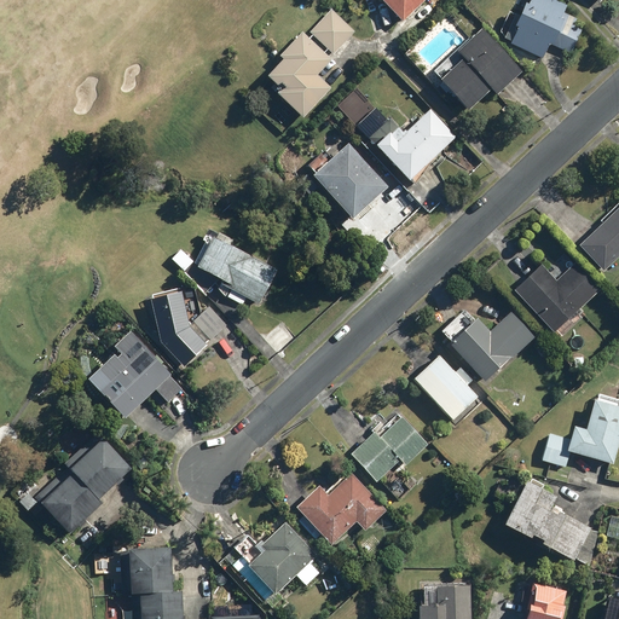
[(379,0),(403,23),(426,0),(429,0),(439,9),(447,0),(379,0)]
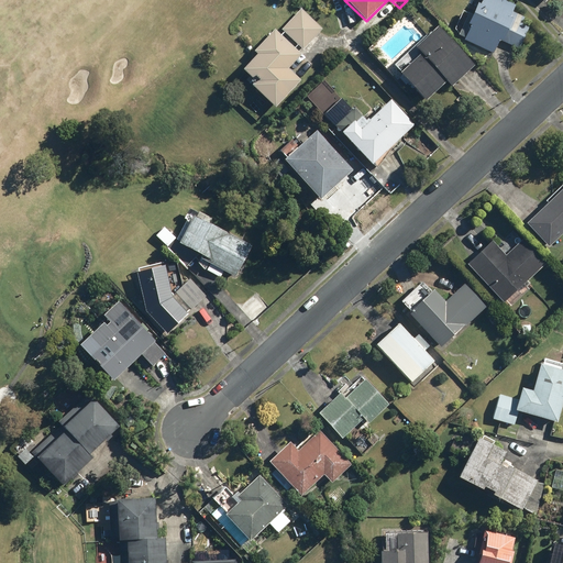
[(470,13),(457,37),(493,55),(499,43),(519,53),(534,22),(514,12),(517,7),(505,0),(483,0),(481,7),(478,6),(473,15),(470,13)]
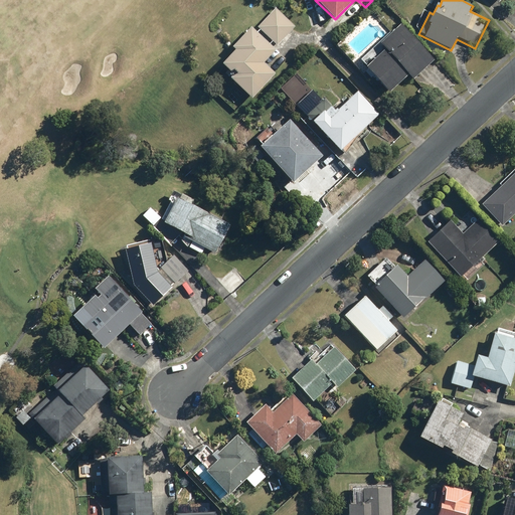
[(278,8),(258,27),(276,46),(296,28),(278,8)]
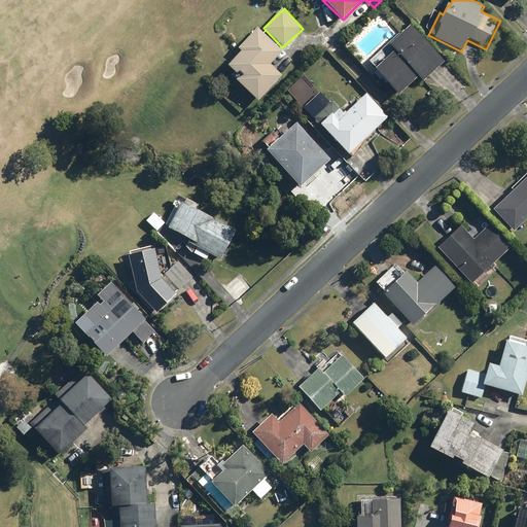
[(452,70),(412,26),(389,46),(394,51),(375,70),(399,97),(419,78),(430,90),(452,70)]
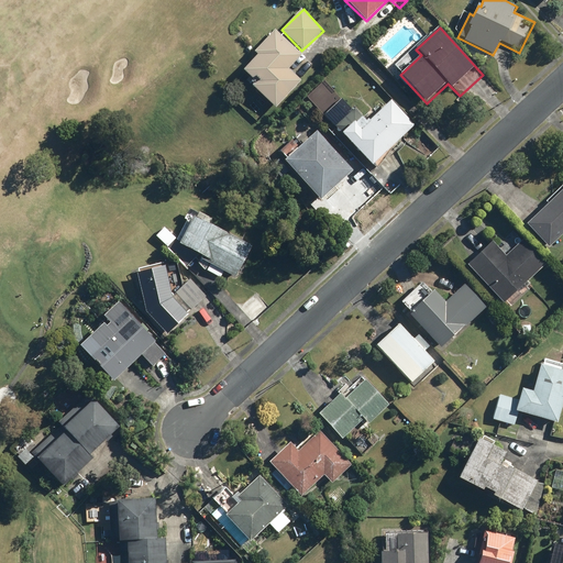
[(302,57),(276,31),(254,52),(257,55),(242,70),(252,79),(247,84),(274,110),(302,83),(290,69),(302,57)]
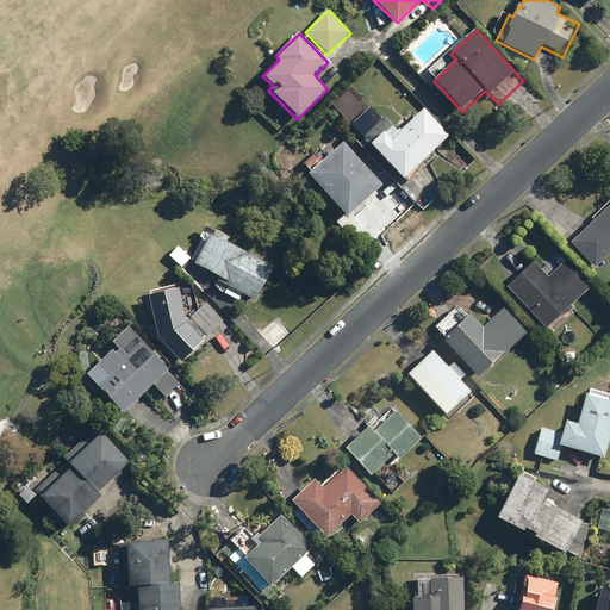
[(353,86),(331,105),(361,139),(383,120),(353,86)]
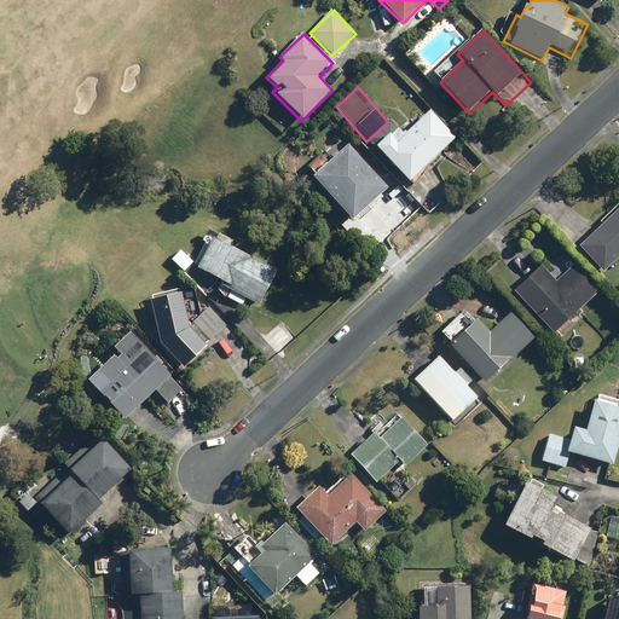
[(395,122),(371,144),(411,185),(461,138),(431,106),(404,131),(395,122)]
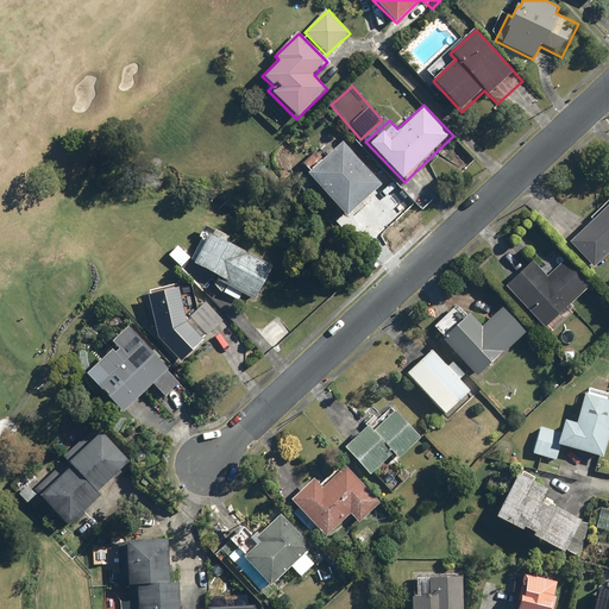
[(301,163),(308,170),(306,171),(345,219),(382,188),(344,142),(328,154),(321,146),(301,163)]
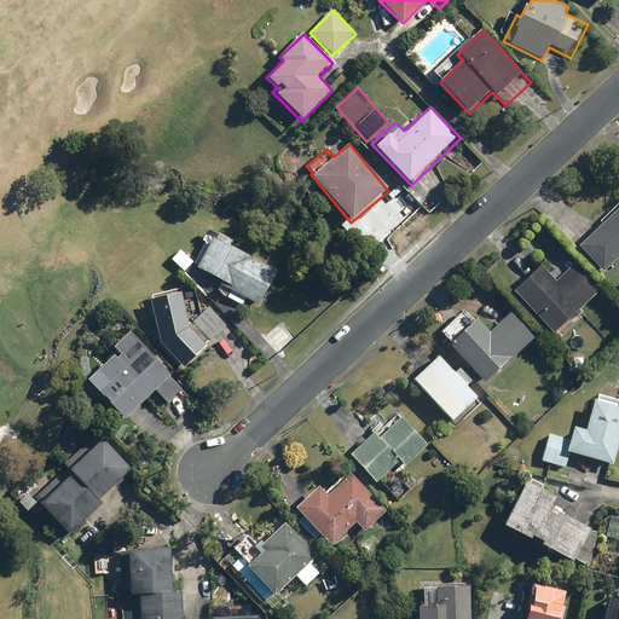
[(618,206),(578,246),(603,272),(618,258),(618,206)]
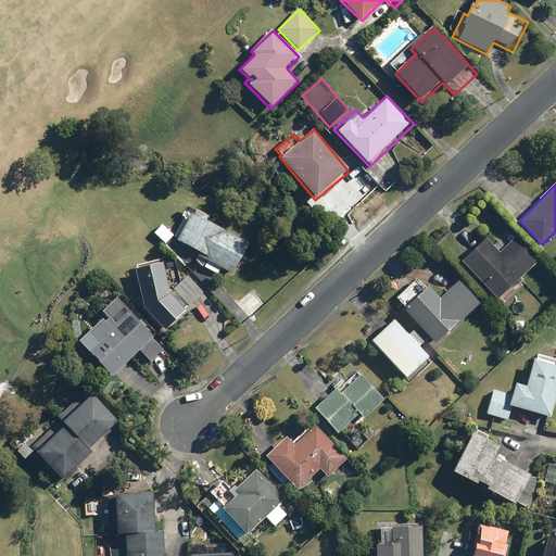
[(209,215),(187,204),(181,215),(185,217),(174,240),(234,272),(249,243),(205,220),(209,215)]
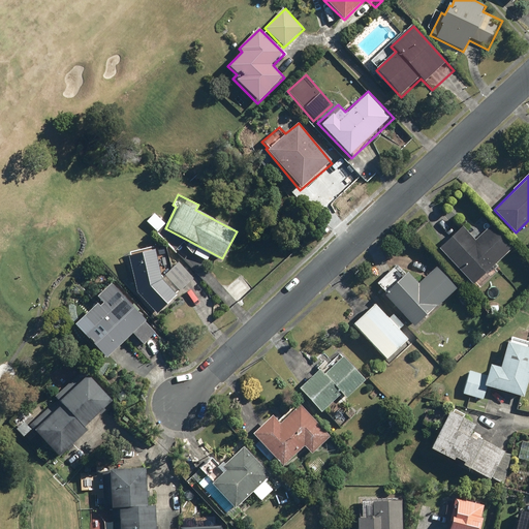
[(465,226),(438,247),(468,284),(473,281),(478,288),(498,273),(495,270),(499,268),(495,263),(515,248),(495,223),(475,239),(465,226)]
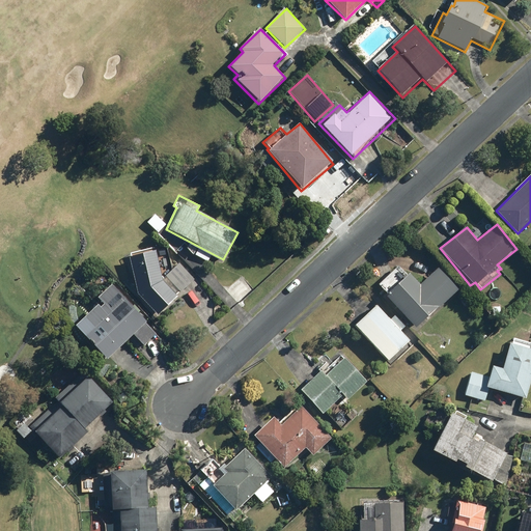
[(156,252),(129,257),(137,292),(157,315),(178,296),(163,281),(156,252)]
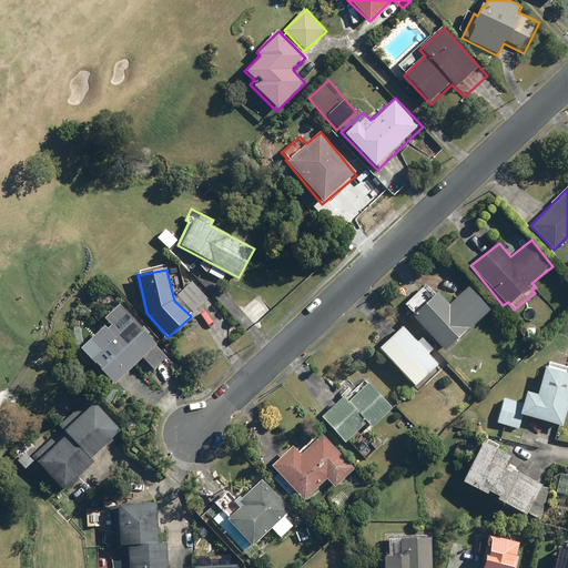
[(208,300),(191,282),(176,296),(193,313),(208,300)]
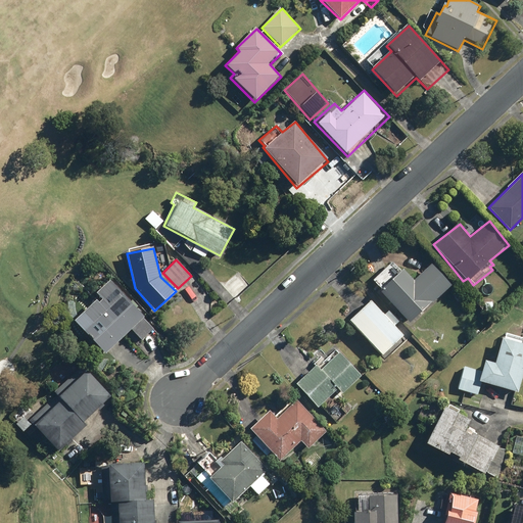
[(403,269),(379,291),(409,324),(450,286),(430,264),(413,279),(403,269)]
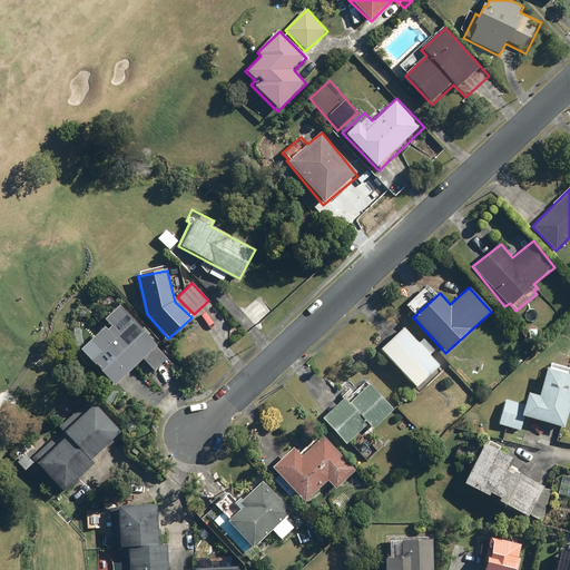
[(155,370),(168,357),(123,304),(106,318),(111,326),(107,331),(105,328),(91,341),(98,349),(89,356),(115,385),(145,359),(155,370)]
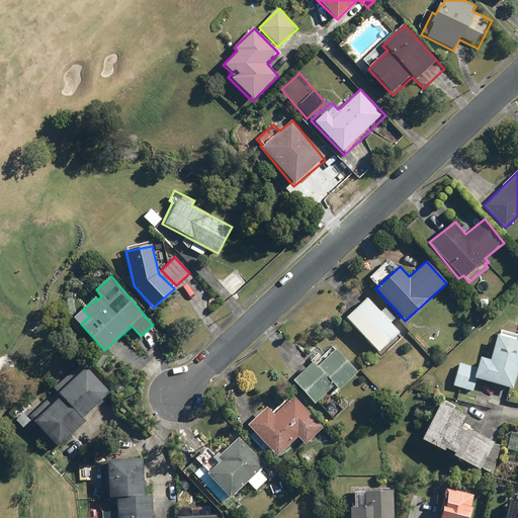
[(380,312),(366,296),(345,317),(378,351),(400,332),(391,323),(396,319),(384,308),(380,312)]
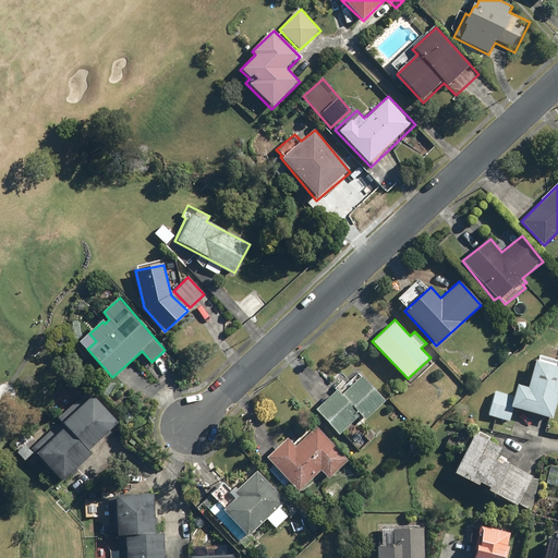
[(556,416),(557,407),(557,367),(556,367),(557,365),(534,361),(529,387),(517,385),(513,395),(494,390),(488,416),(510,422),(513,408),(556,416)]
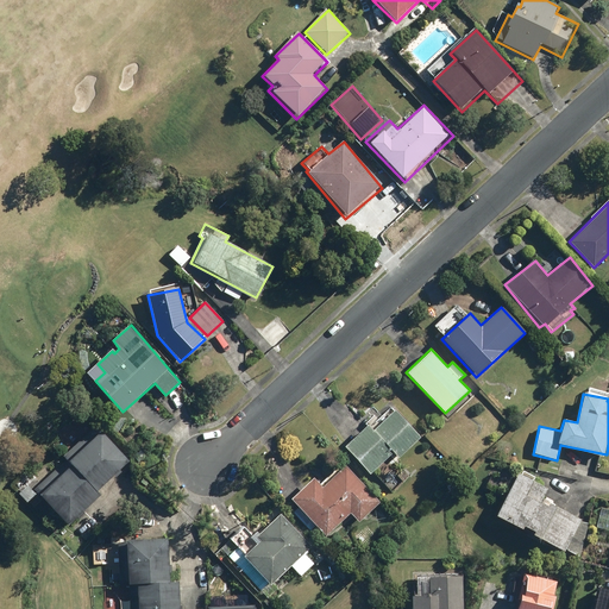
[(421,437),(395,408),(376,425),(372,420),(344,445),(374,478),(421,437)]
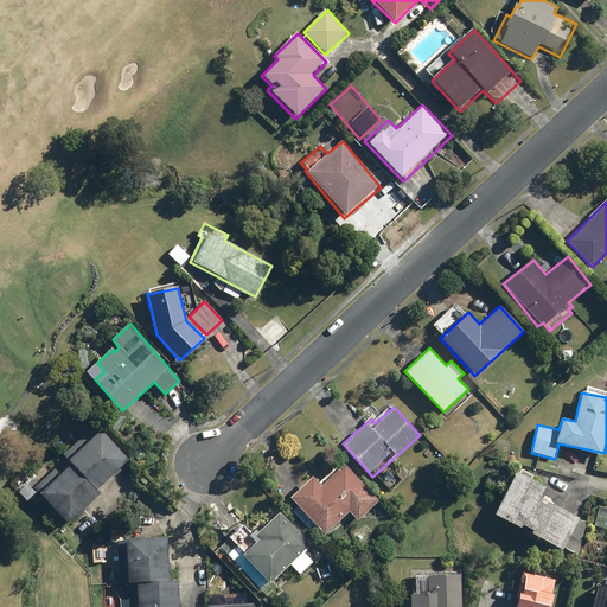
[(97,490),(128,458),(98,429),(68,461),(97,490)]
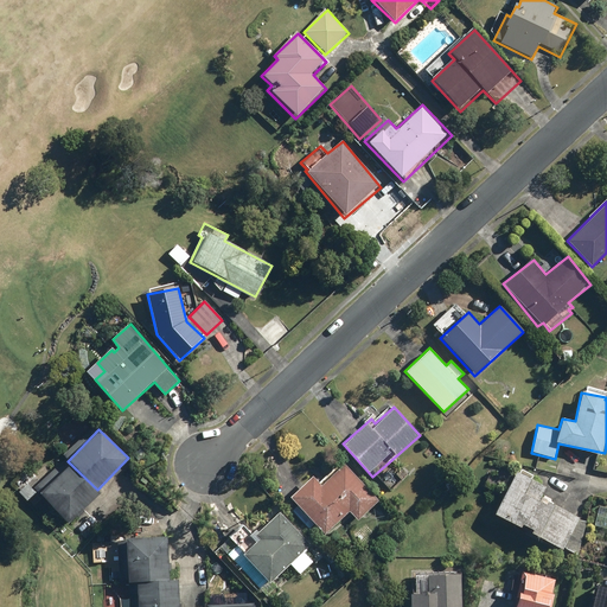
[(313,477),(289,498),(324,535),(349,513),(357,522),(378,502),(343,464),(320,484),(313,477)]
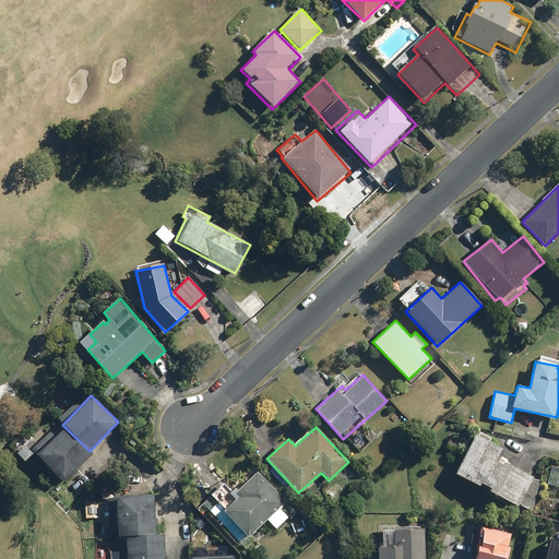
[(477,437),(474,435),(454,475),(478,487),(479,483),(489,488),(488,491),(516,506),(518,503),(530,510),(544,480),(511,464),(507,462),(501,459),(499,458),(503,450),(489,442),(491,438),(479,431),(477,437)]
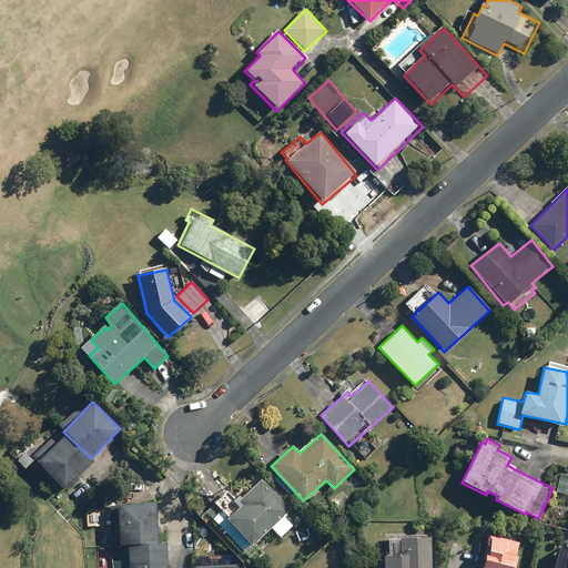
[(63,490),(92,463),(75,445),(70,450),(59,440),(37,463),(63,490)]
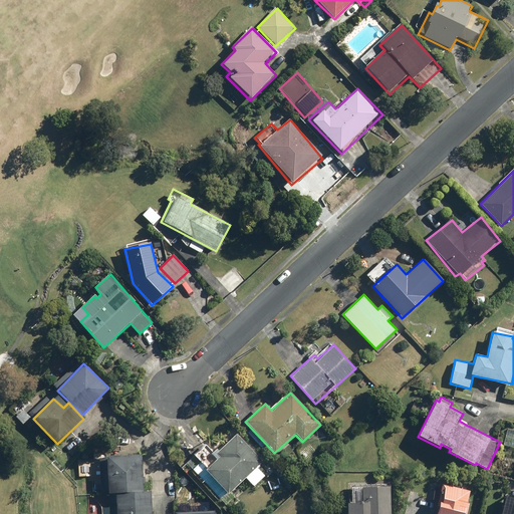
[(24,410),(16,417),(23,424),(31,418),(24,410)]
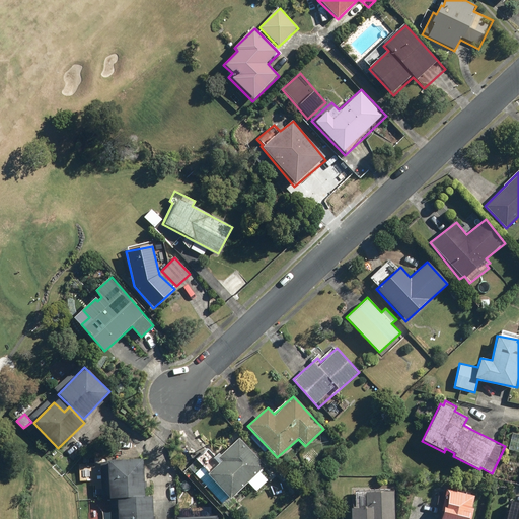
[(518,434),(512,432),(507,450),(518,452),(518,434)]
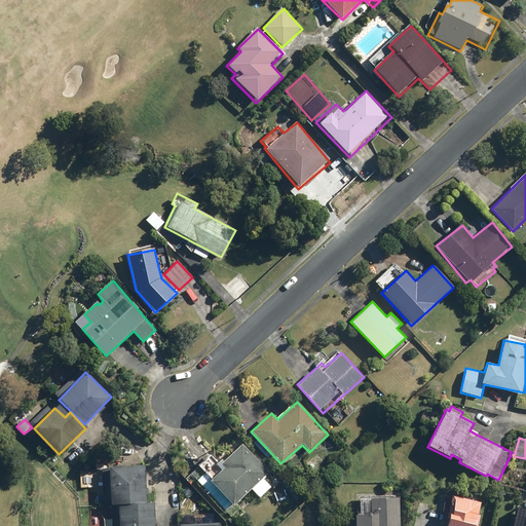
[(268,472),(241,444),(219,465),(222,470),(213,478),(207,472),(196,481),(227,513),(253,488),(261,496),(272,486),(263,477),(268,472)]
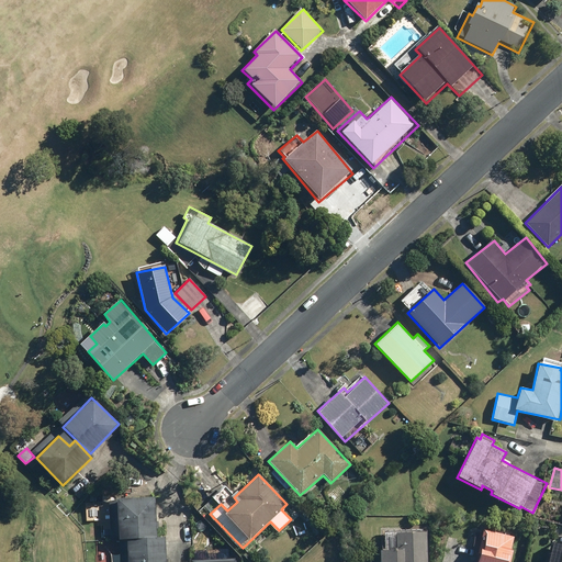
[(166,561),(166,536),(157,537),(155,497),(108,498),(110,540),(117,540),(119,547),(112,547),(112,561),(166,561)]
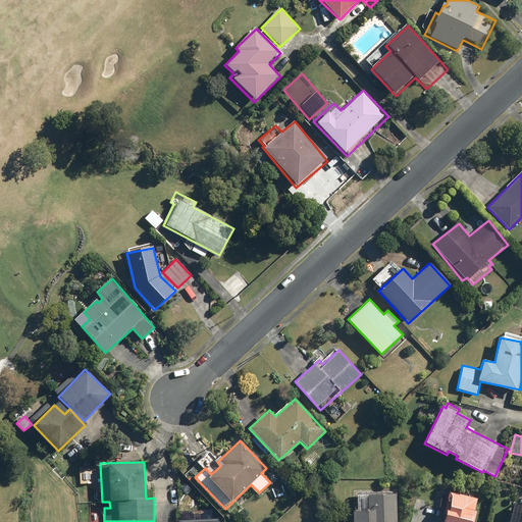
[(478,496),(447,488),(446,494),(442,493),(439,508),(442,509),(441,515),(445,515),(442,521),(474,521),(477,511),(475,510),(478,496)]
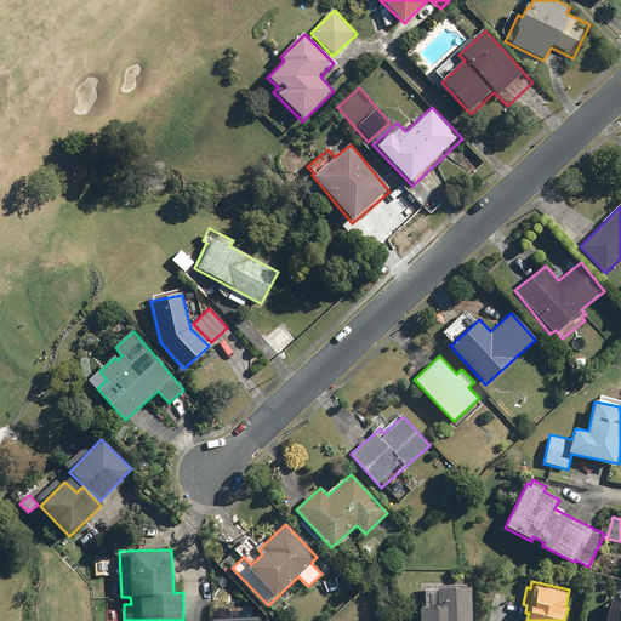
[(417,585),(419,620),(473,620),(472,582),(417,585)]
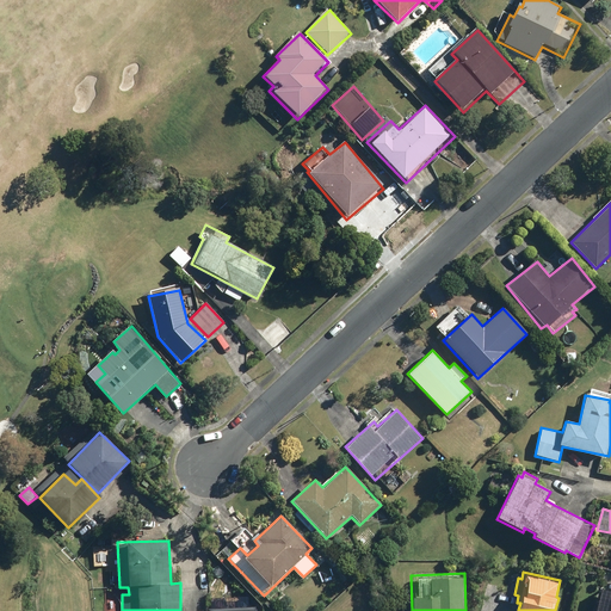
[(610,610),(610,591),(602,588),(596,610),(610,610)]
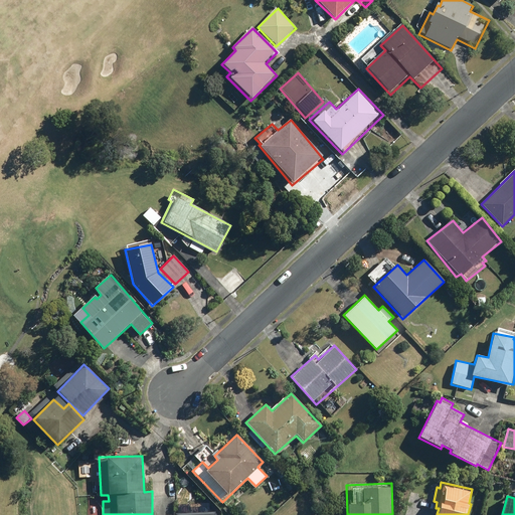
All buildings are outlined.
